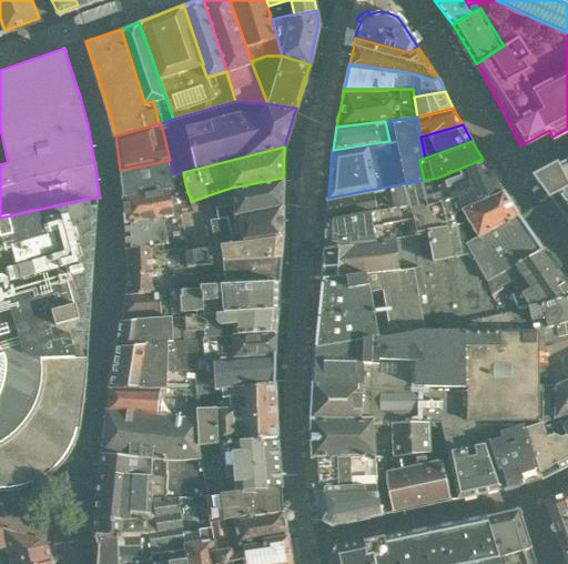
[(567,157),(556,163),(556,162),(534,174),(549,194),(549,193),(567,219),(567,157)]
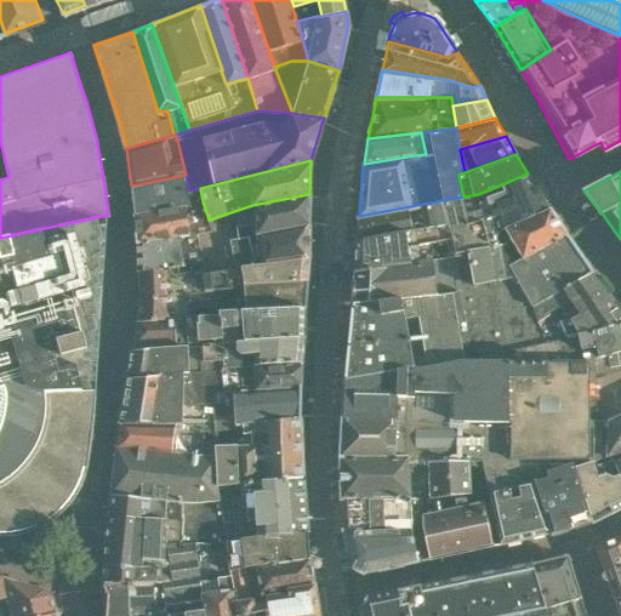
[(497,244),(506,240),(512,239),(503,226),(550,206),(528,174),(478,194),(482,209),(489,207),(497,244)]
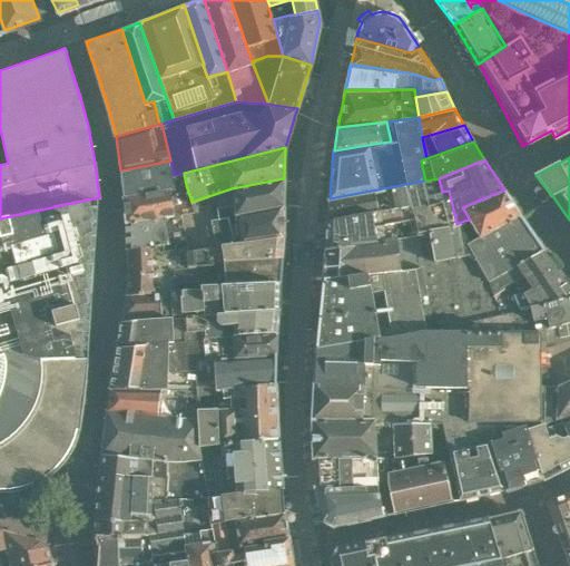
[(174,175),(170,160),(120,171),(124,196),(186,185),(184,173),(174,175)]
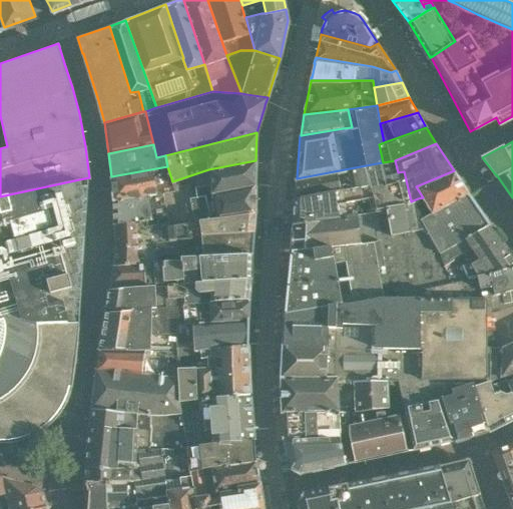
[(166,214),(166,224),(216,216),(214,192),(254,184),(255,160),(208,169),(172,181),(175,188),(163,191),(166,214)]
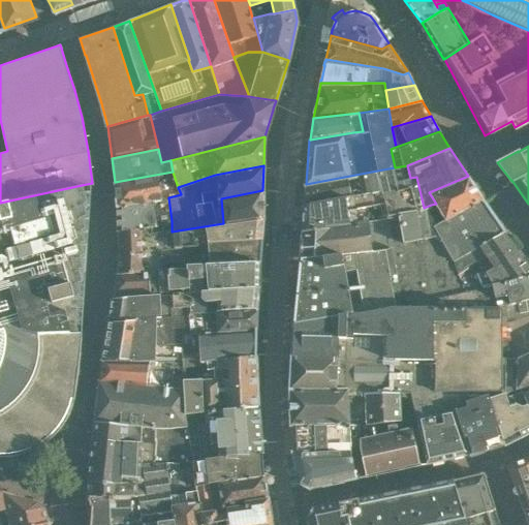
[(407,165),(395,167),(389,168),(377,171),(381,189),(386,217),(392,216),(391,213),(398,212),(424,208),(416,177),(410,178),(407,165)]
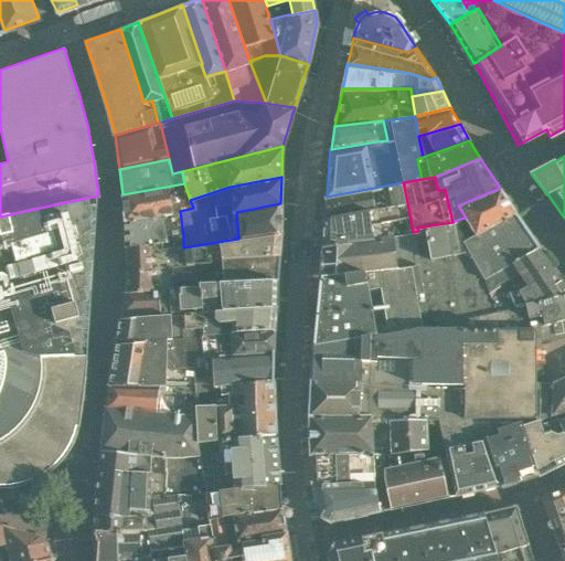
[(327,197),(323,218),(407,202),(403,182),(327,197)]
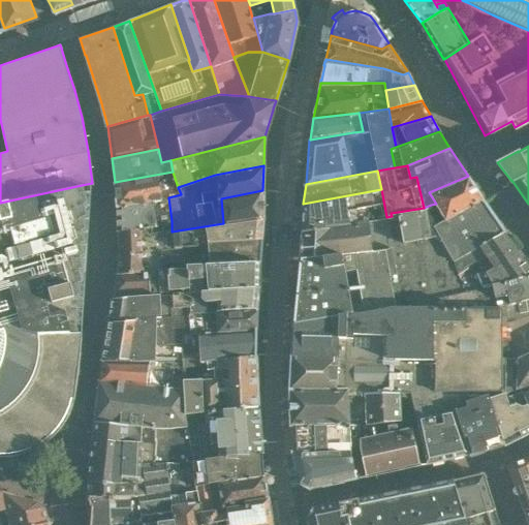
[(117,206),(168,197),(181,194),(178,187),(173,172),(115,182),(117,206)]
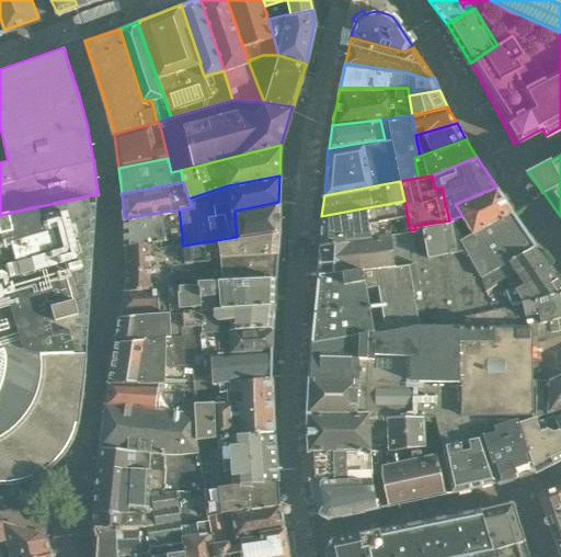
[(462,216),(457,217),(466,236),(511,209),(496,186),(455,204),(462,216)]
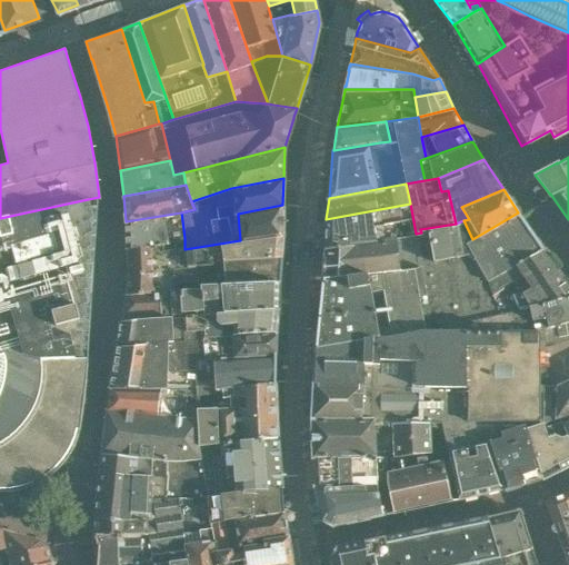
[(0,485),(1,486),(8,485),(15,485),(20,483),(27,482),(32,479),(39,476),(45,473),(50,469),(55,465),(59,459),(63,455),(67,449),(70,444),(73,438),(76,432),(77,425),(79,426),(86,374),(87,356),(85,356),(81,346),(86,344),(82,331),(87,330),(83,317),(88,316),(85,304),(89,301),(86,289),(90,288),(86,275),(90,274),(87,261),(91,260),(88,247),(92,246),(89,233),(93,231),(90,219),(95,217),(89,200),(88,200),(88,199),(0,218),(0,485)]
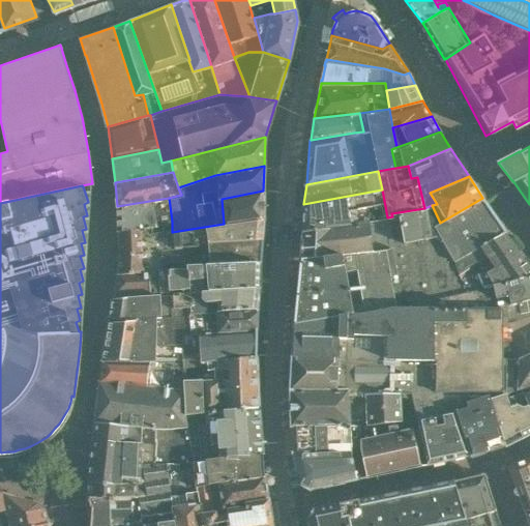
[(303,204),(301,230),(387,217),(382,190),(303,204)]
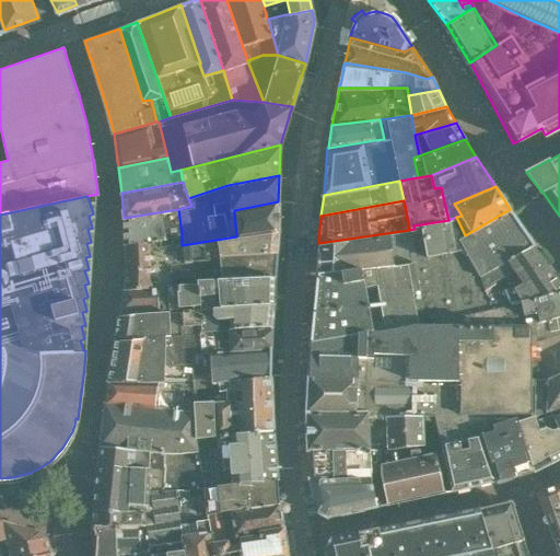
[(234,210),(236,236),(278,231),(278,201),(234,210)]
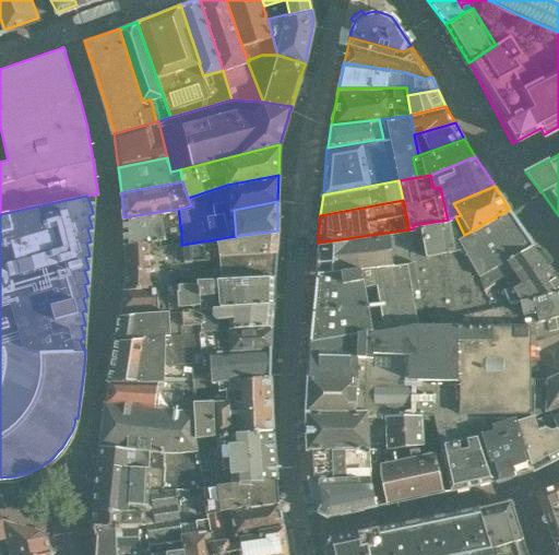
[(181,234),(178,209),(123,217),(123,219),(125,243),(181,234)]
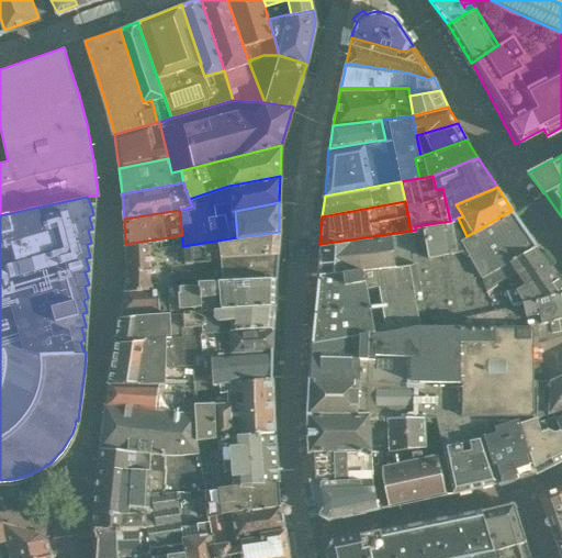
[(428,256),(418,260),(427,317),(512,302),(504,282),(518,274),(508,259),(536,244),(512,210),(467,236),(458,218),(450,221),(423,225),(428,256)]
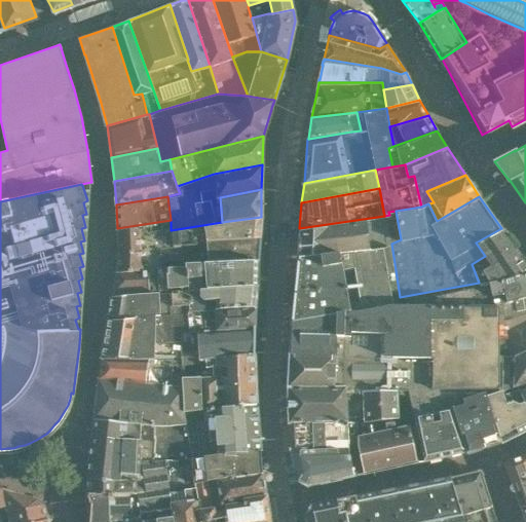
[(389,215),(384,216),(299,228),(298,255),(383,246),(391,244),(401,239),(396,211),(388,212),(389,215)]
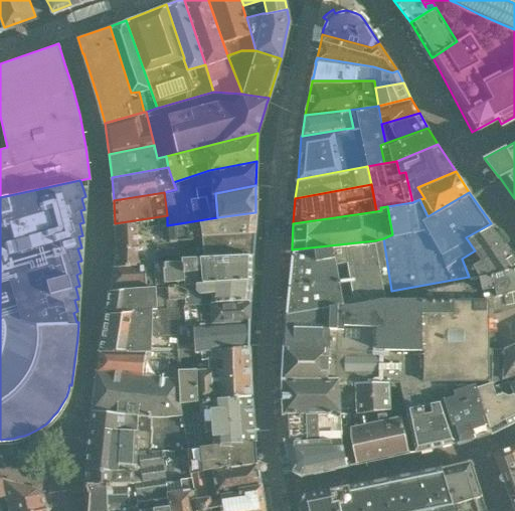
[(169,235),(178,235),(254,231),(255,212),(217,217),(167,225),(169,235)]
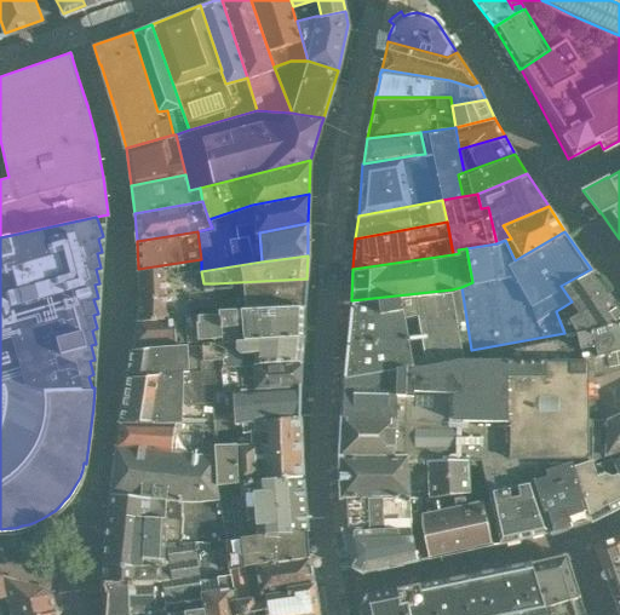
[(205,291),(204,283),(201,271),(201,259),(138,269),(139,297),(205,291)]
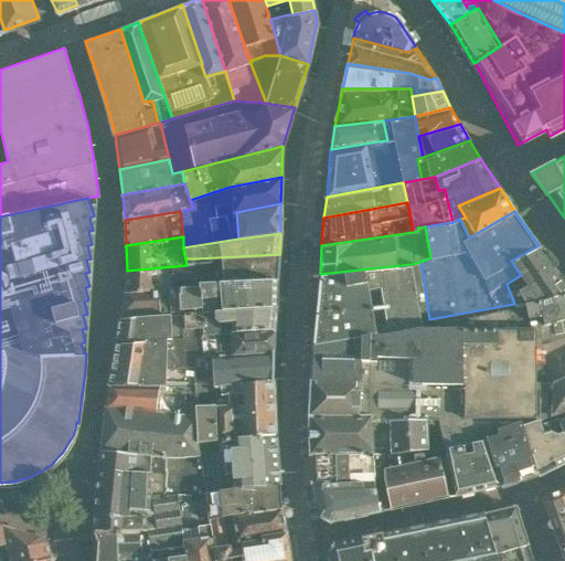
[(507,284),(514,304),(525,302),(564,292),(564,285),(539,245),(511,261),(521,275),(507,284)]
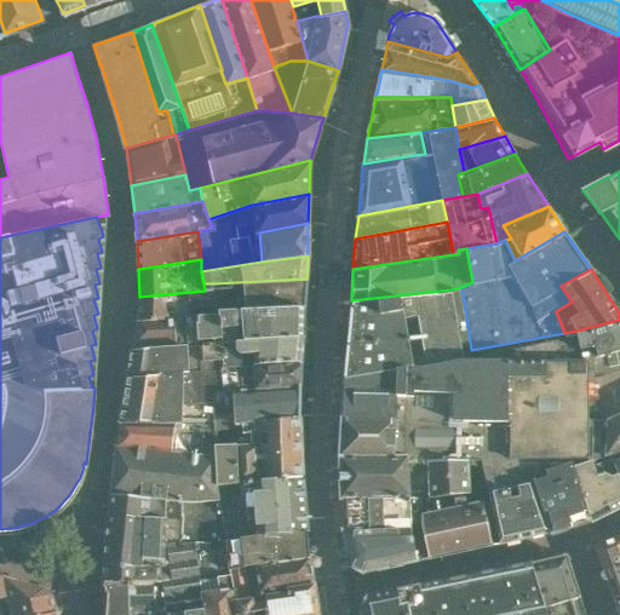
[(306,279),(214,283),(216,312),(218,312),(218,309),(304,305),(306,279)]
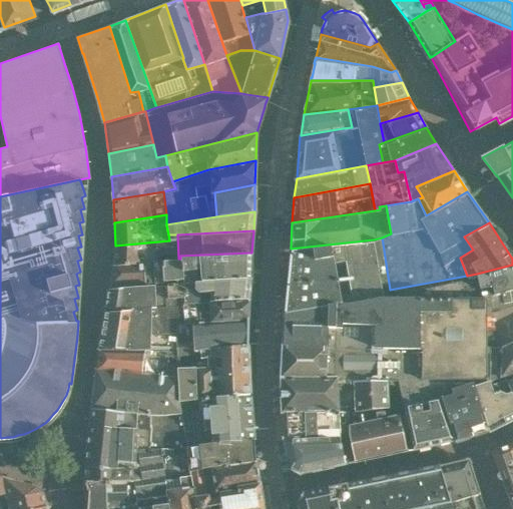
[(162,260),(178,259),(177,234),(168,234),(169,240),(115,245),(114,264),(162,260)]
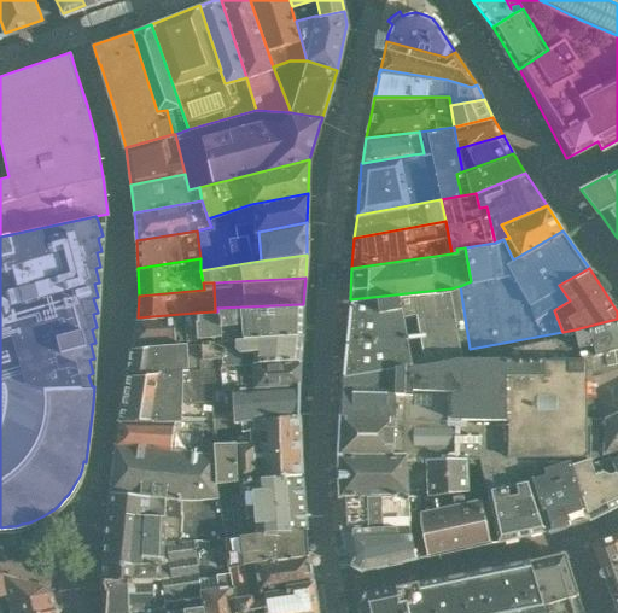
[(350,299),(343,377),(461,356),(460,350),(470,349),(460,286),(450,289),(350,299)]
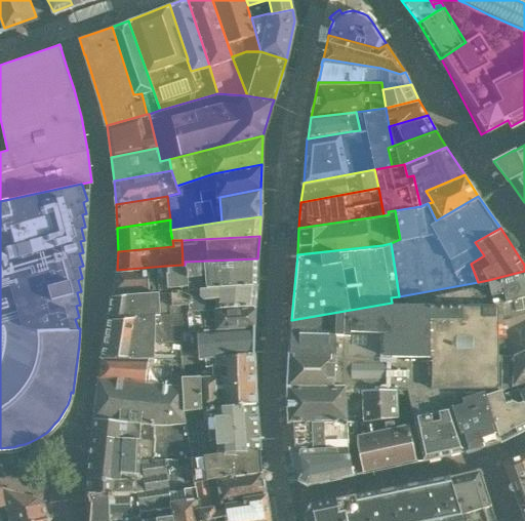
[(187,284),(188,288),(200,287),(256,284),(257,258),(185,262),(185,265),(183,265),(166,266),(168,286),(187,284)]
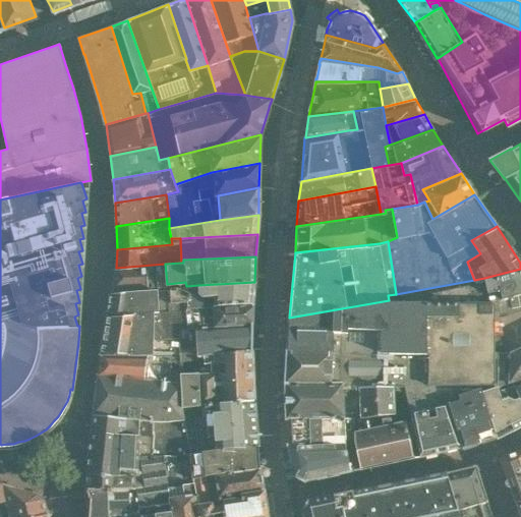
[(166,286),(167,284),(165,264),(116,268),(112,287),(125,286),(147,285),(147,287),(166,286)]
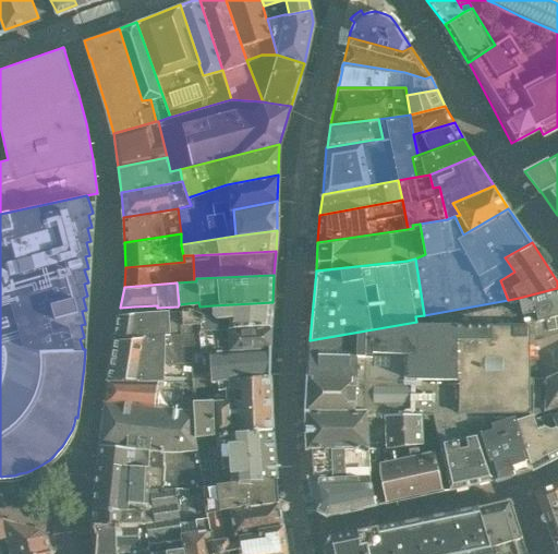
[(557,288),(519,298),(523,322),(537,318),(557,312),(557,288)]
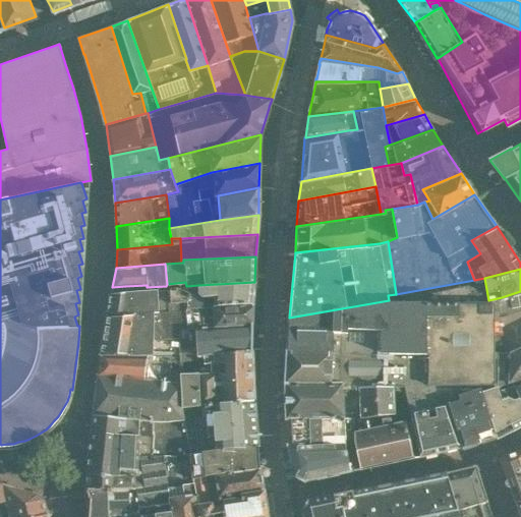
[(480,387),(495,381),(495,350),(495,308),(498,308),(520,303),(520,291),(502,297),(488,300),(484,278),(474,280),(396,294),(388,295),(389,300),(289,318),(285,384),(343,383),(343,387),(387,387),(394,387),(393,385),(404,384),(409,409),(448,402),(459,398),(458,393),(480,387)]
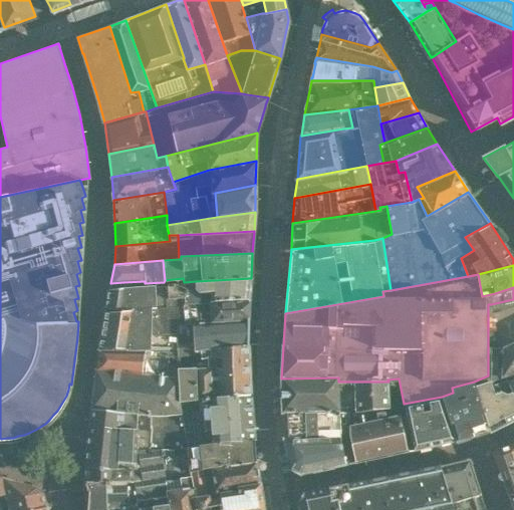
[(168,283),(169,304),(185,303),(249,299),(251,278),(196,281),(184,282),(182,282),(168,283)]
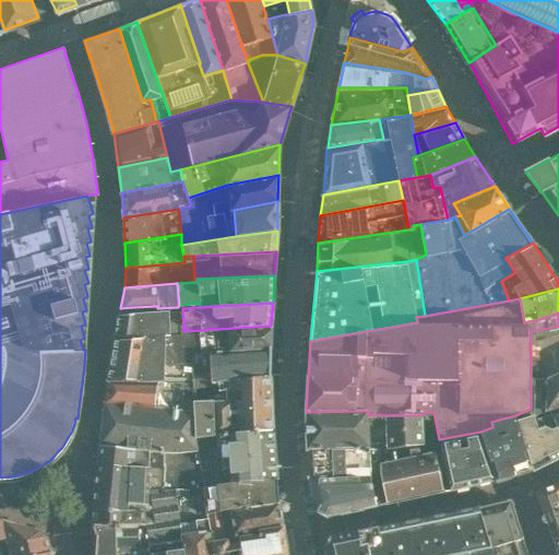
[(193,352),(203,350),(201,330),(183,331),(182,308),(169,309),(134,313),(118,313),(115,337),(107,379),(192,380),(192,370),(193,352)]
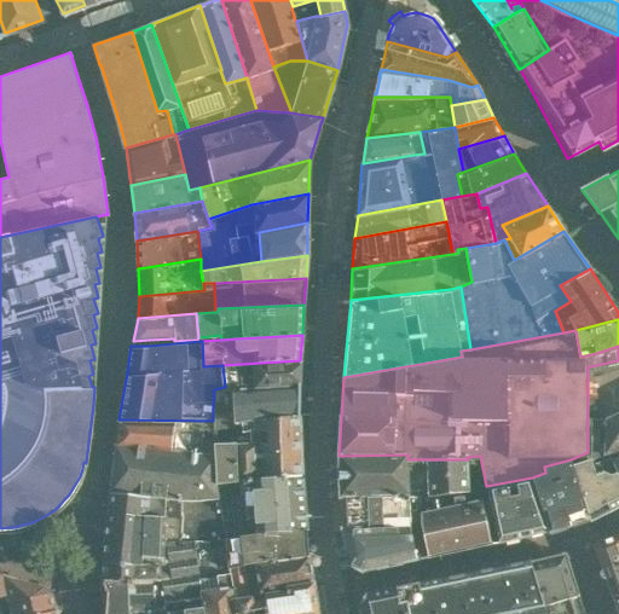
[(223,365),(225,387),(231,389),(254,387),(300,383),(300,360),(223,365)]
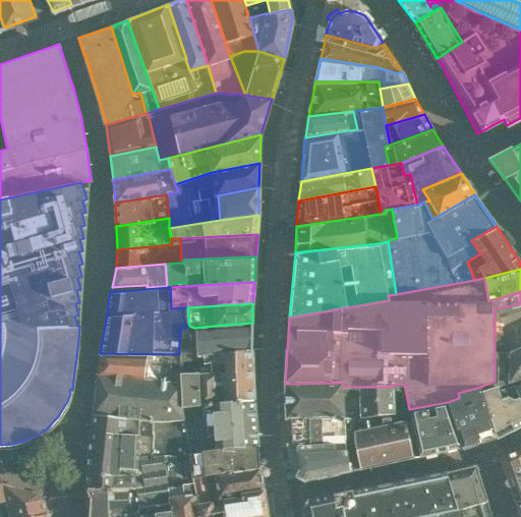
[(196,345),(197,354),(252,349),(252,323),(214,326),(194,328),(189,326),(180,328),(179,345),(189,344),(196,345)]
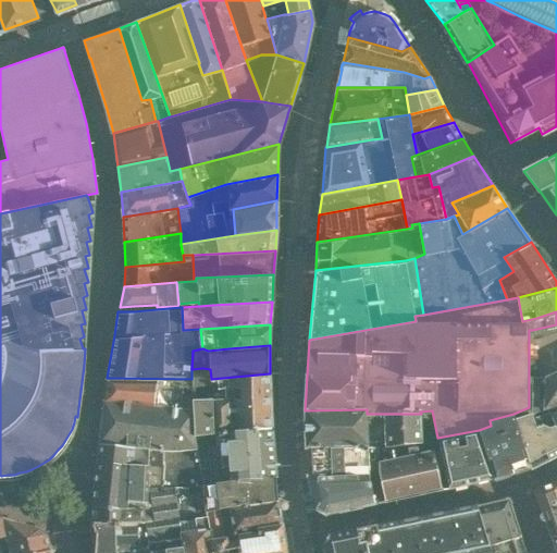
[(192,384),(210,382),(210,379),(211,379),(210,369),(202,368),(192,369),(192,379),(192,384)]
